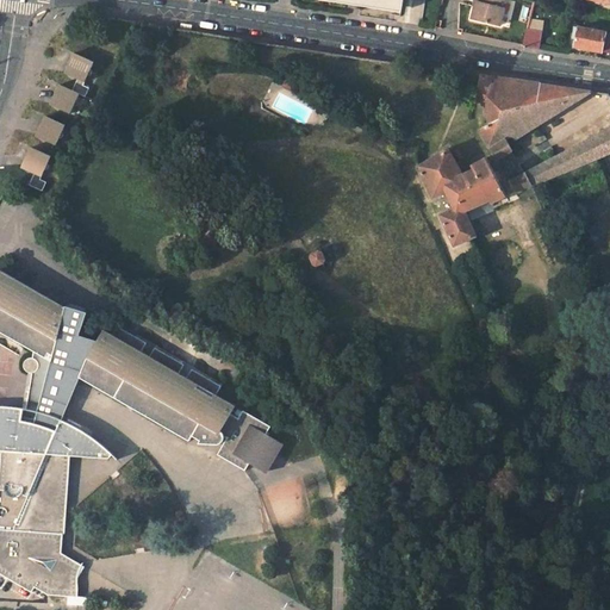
[(502,25),(506,0),(477,0),(473,19),(502,25)]
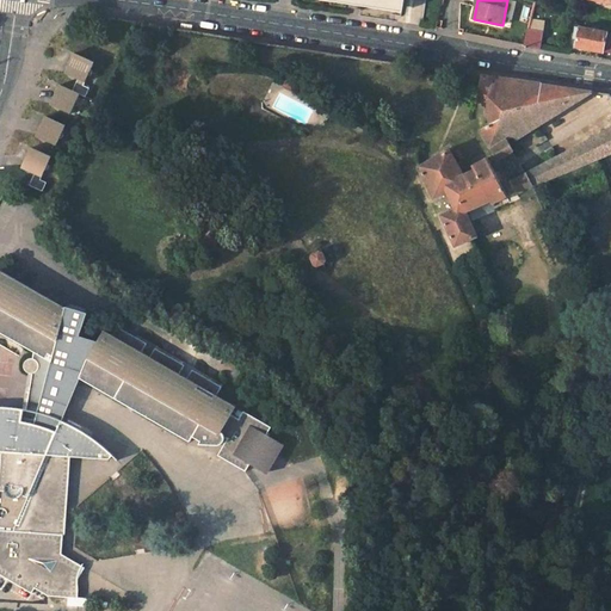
[(578,36),(576,45),(610,53),(610,32),(576,26),(574,36),(578,36)]
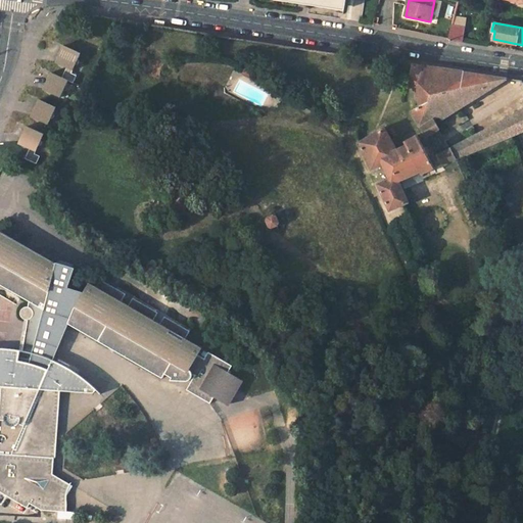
[(466,27),(454,24),(450,38),(463,40),(466,27)]
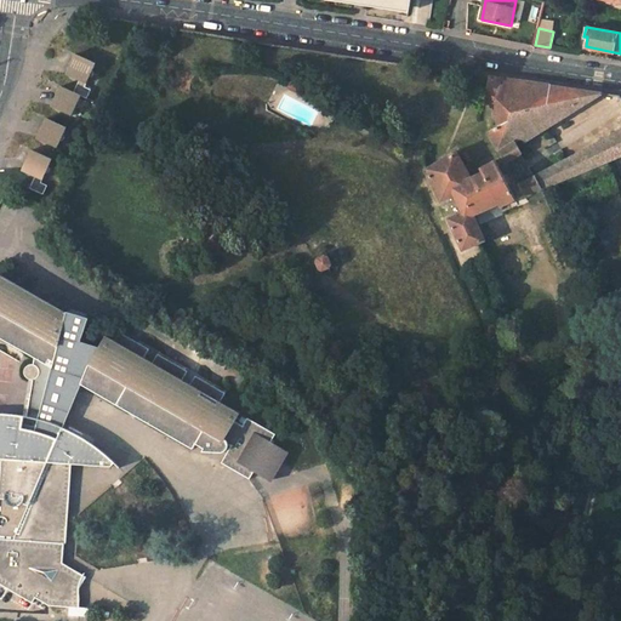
[(67,90),(55,84),(50,96),(47,100),(47,103),(47,106),(49,107),(50,109),(66,115),(67,110),(69,110),(70,110),(72,108),(72,106),(70,104),(74,97),(80,100),(84,91),(78,87),(81,79),(83,79),(84,79),(85,78),(86,77),(87,75),(86,73),(85,72),(89,63),(68,53),(64,63),(62,68),(62,70),(62,73),(64,74),(72,79),(67,90)]
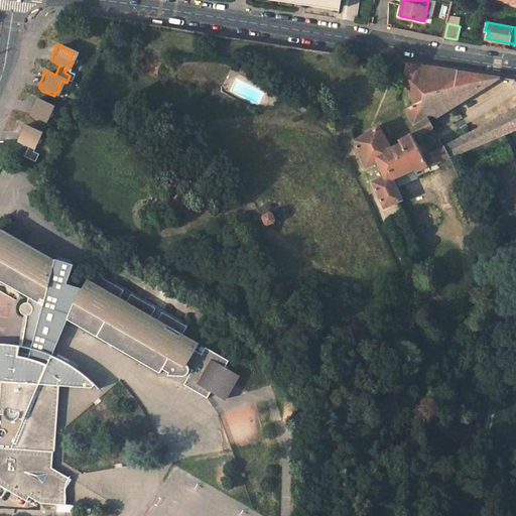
[(436,117),(503,78),(452,70),(406,62),(404,76),(414,104),(405,109),(420,135),(434,127),(429,117),(434,114),(436,117)]
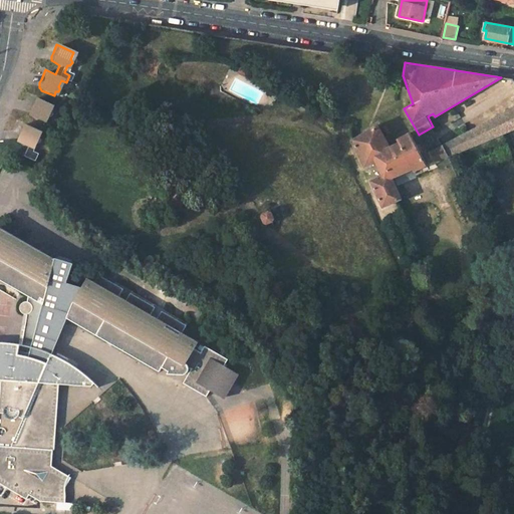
[(49,105),(32,97),(28,106),(25,113),(42,121),(44,115),(46,115),(47,114),(47,113),(48,111),(47,110),(49,105)]
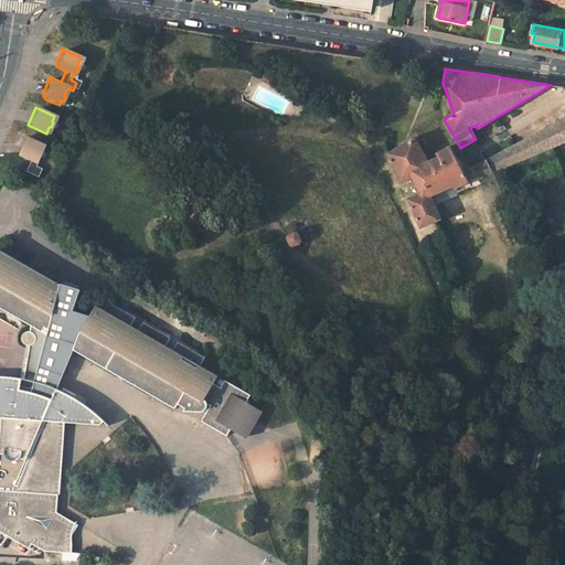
[(493,171),(564,141),(564,116),(488,159),(493,171)]
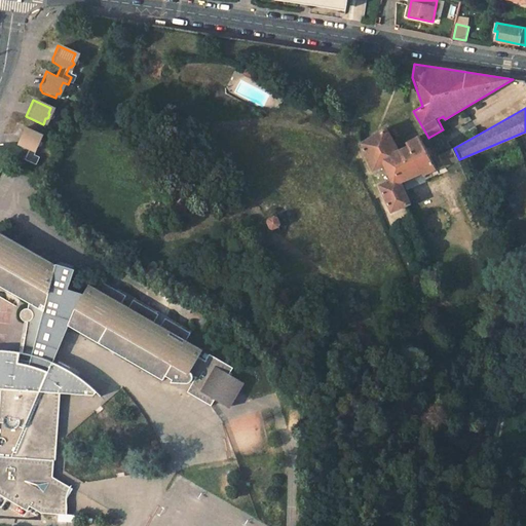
[(399,149),(386,126),(361,141),(373,171),(384,165),(391,180),(380,185),(391,212),(411,203),(402,182),(423,174),(424,176),(438,168),(419,136),(406,143),(408,145),(399,149)]
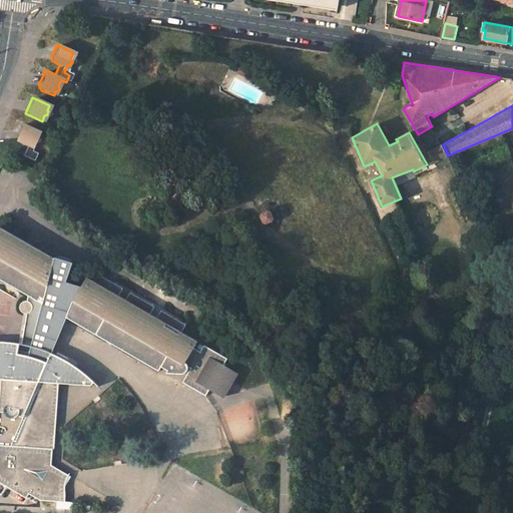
[(17,142),(24,145),(19,156),(30,161),(33,154),(28,151),(32,143),(34,143),(35,142),(36,140),(36,139),(36,138),(34,137),(37,131),(20,124),(16,132),(15,136),(15,138),(15,140),(17,142)]
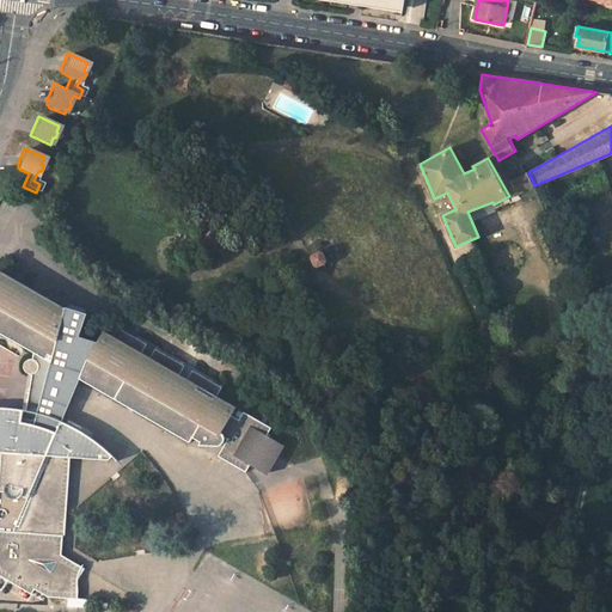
[(534,185),(528,172),(512,181),(518,193),(534,185)]
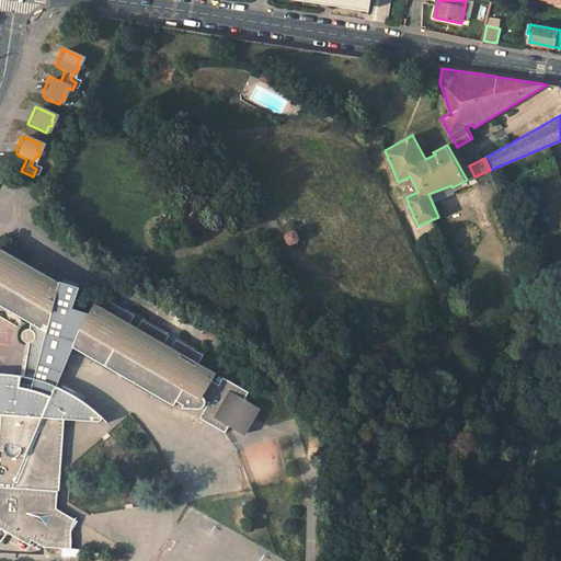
[(76,294),(0,248),(0,306),(30,323),(27,330),(25,331),(24,332),(23,333),(22,335),(22,339),(23,340),(24,342),(26,343),(20,376),(4,375),(0,374),(0,415),(1,415),(0,428),(0,529),(27,546),(31,541),(43,548),(43,549),(70,550),(71,544),(67,541),(76,519),(56,510),(63,420),(107,423),(99,415),(89,407),(79,399),(69,392),(66,390),(56,386),(72,348),(173,407),(176,401),(183,405),(182,408),(202,410),(207,403),(208,404),(198,419),(225,434),(229,427),(242,435),(258,409),(244,401),(249,393),(224,378),(219,385),(213,381),(217,374),(199,363),(206,353),(178,335),(172,345),(165,342),(171,332),(145,316),(138,325),(130,321),(137,311),(109,294),(102,305),(94,299),(87,310),(71,308),(76,294)]
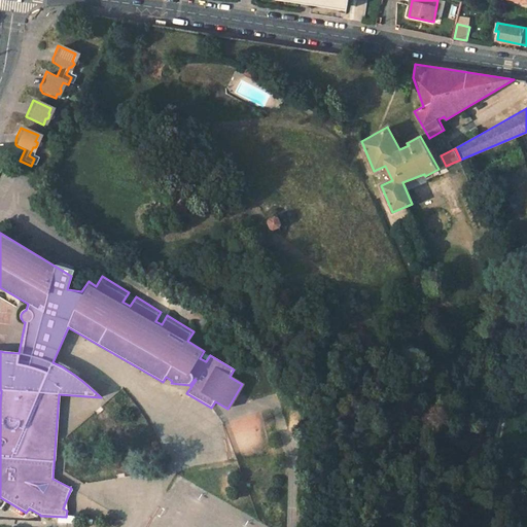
[(167,315),(161,312),(155,321),(162,324),(167,315)]
